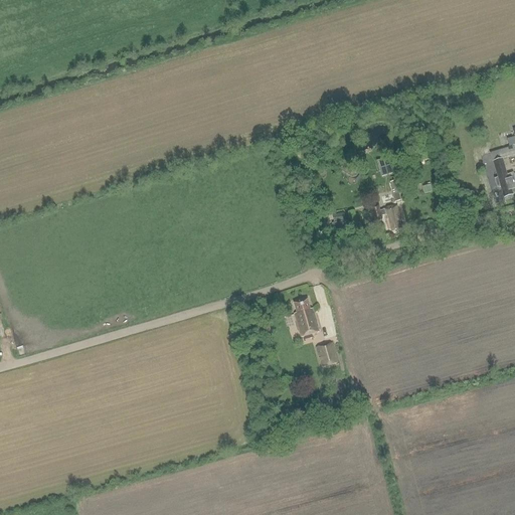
[(514,129),(513,130),(514,137),(507,139),(510,148),(491,153),(493,161),(514,154),(514,129)]
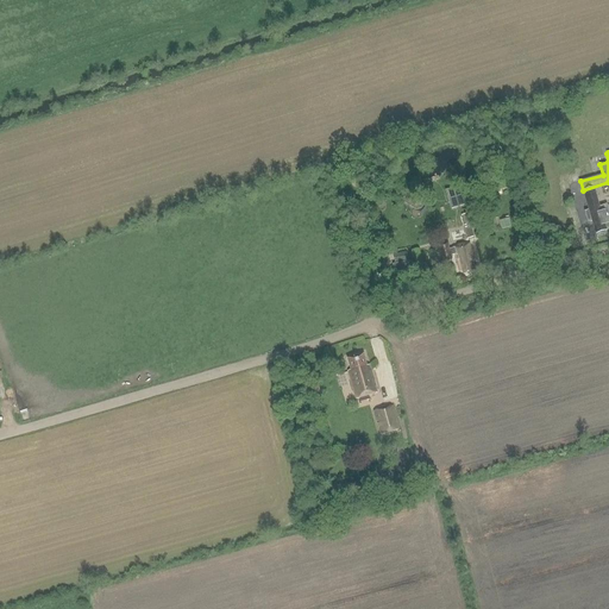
[(466,205),(460,184),(446,189),(451,209),(466,205)]
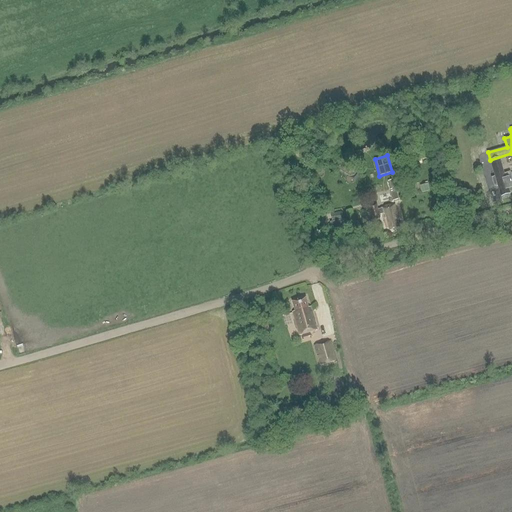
[(509,191),(511,189),(511,176),(510,172),(492,177),(495,186),(498,185),(501,196),(509,194),(509,191)]
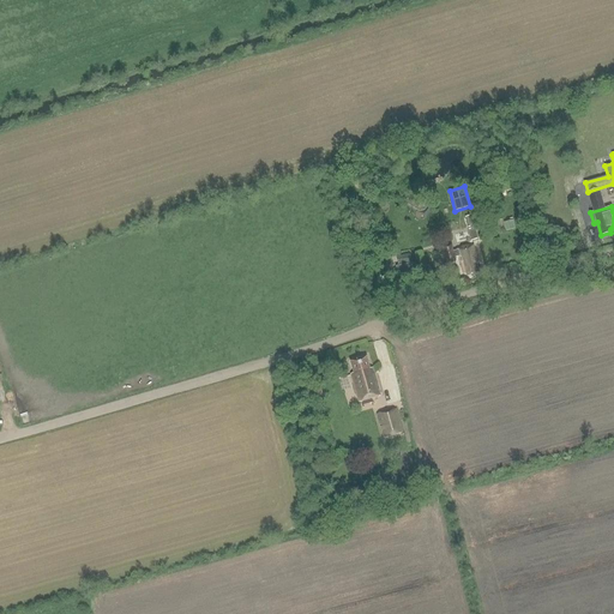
[(471,241),(485,238),(479,215),(465,218),(471,241)]
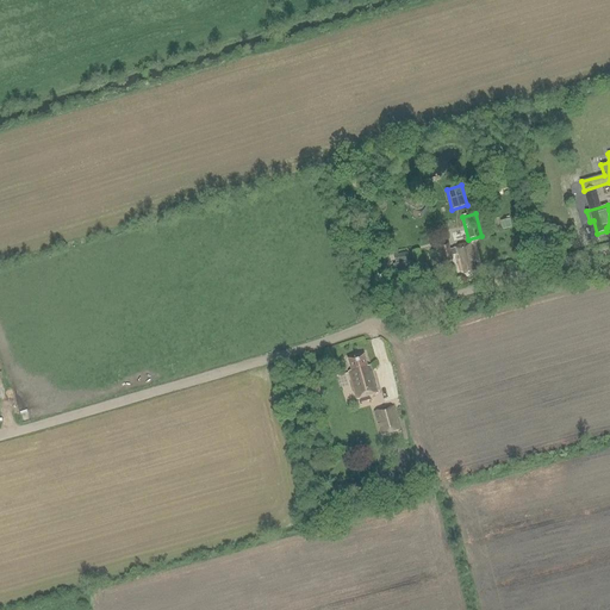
[(475,260),(472,248),(472,246),(455,249),(455,250),(450,251),(450,248),(449,244),(440,247),(440,248),(443,262),(453,260),(452,256),(456,255),(461,273),(465,272),(465,274),(474,273),(471,261),(475,260)]
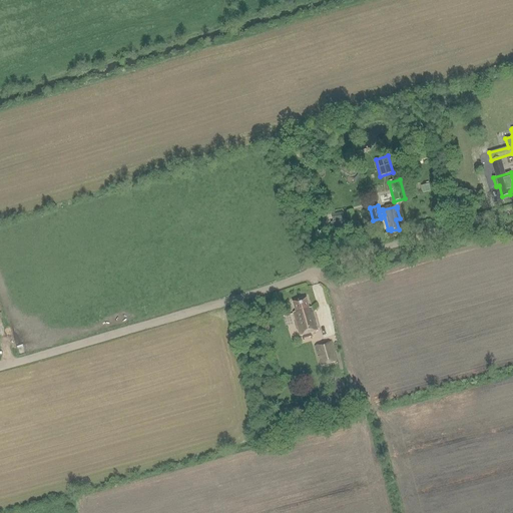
[(300,336),(319,331),(312,309),(310,309),(307,299),(294,303),(296,313),(294,314),(300,336)]
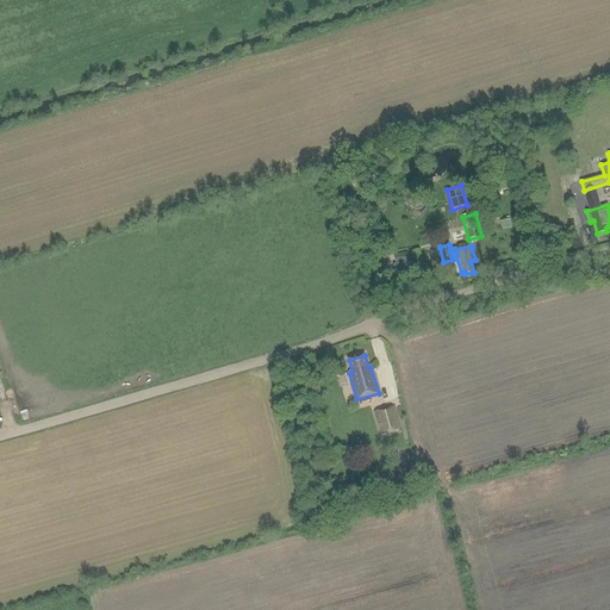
[(311,396),(319,393),(317,385),(309,387),(311,396)]
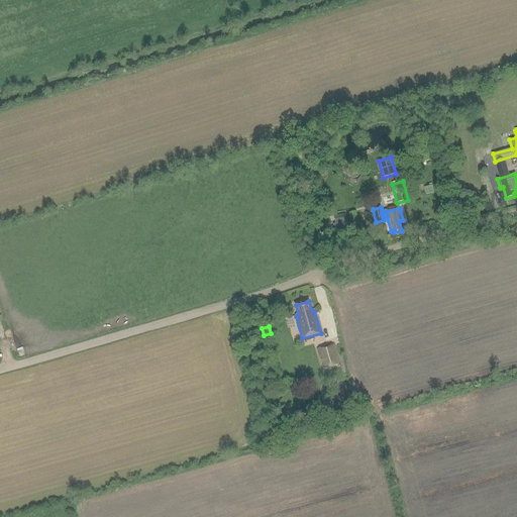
[(323,368),(339,363),(334,346),(319,350),(323,368)]
